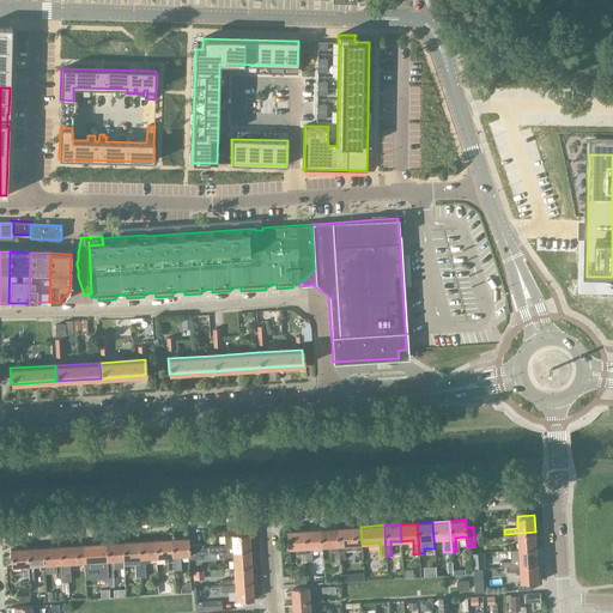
[(360,527),(338,528),(339,559),(345,559),(344,551),(362,550),(362,544),(360,527)]
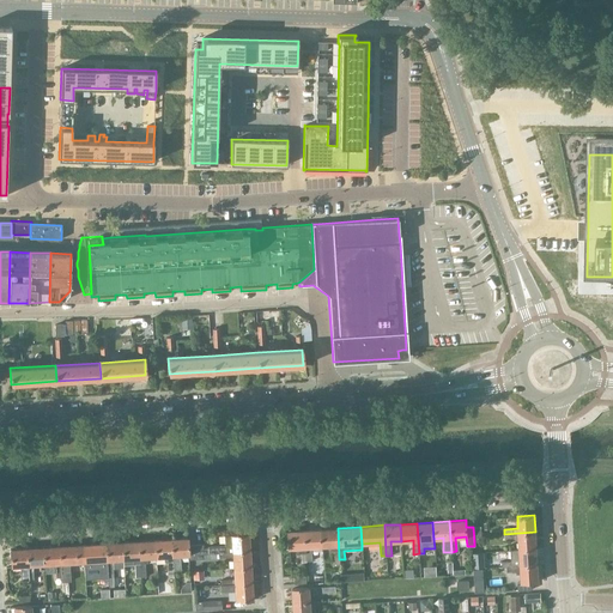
[(340,569),(339,559),(338,528),(321,529),(322,546),(331,545),(331,551),(332,559),(333,570),(340,569)]
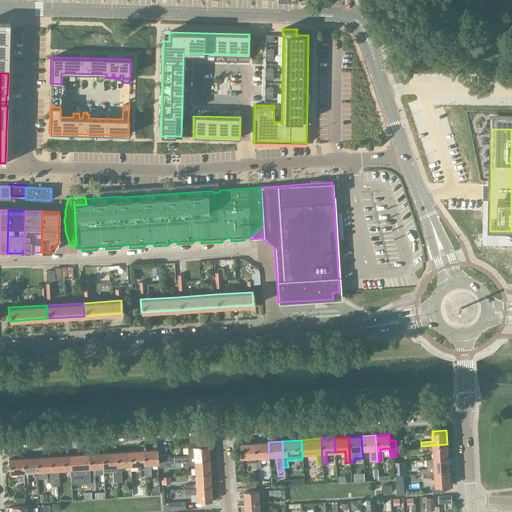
[(260,457),(269,456),(268,442),(255,443),(256,468),(261,468),(260,457)]
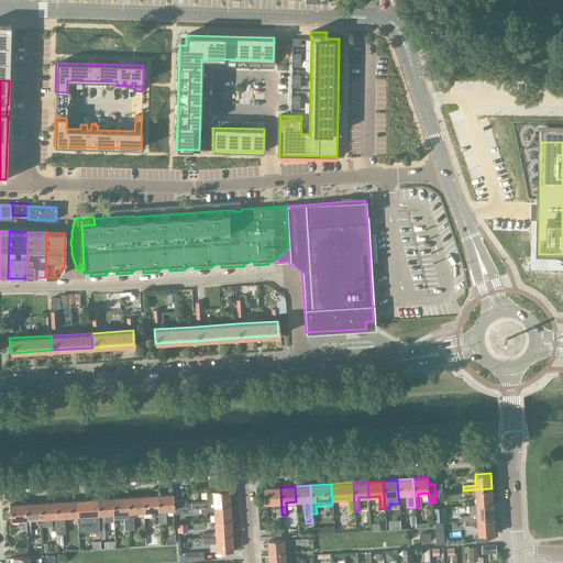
[(277,516),(282,515),(280,487),(265,488),(266,504),(272,503),(272,508),(276,508),(277,516)]
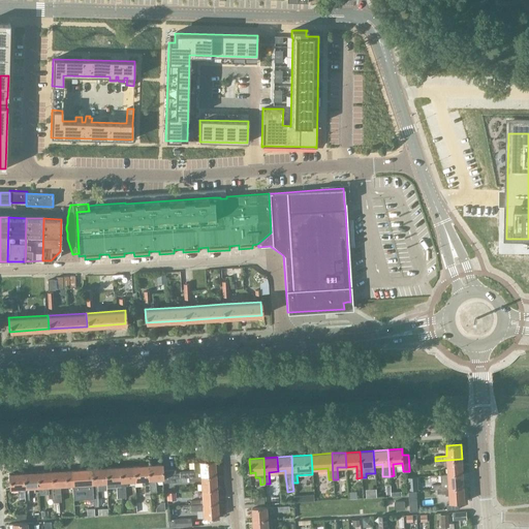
[(448,474),(463,473),(462,459),(435,461),(435,465),(447,464),(448,474)]
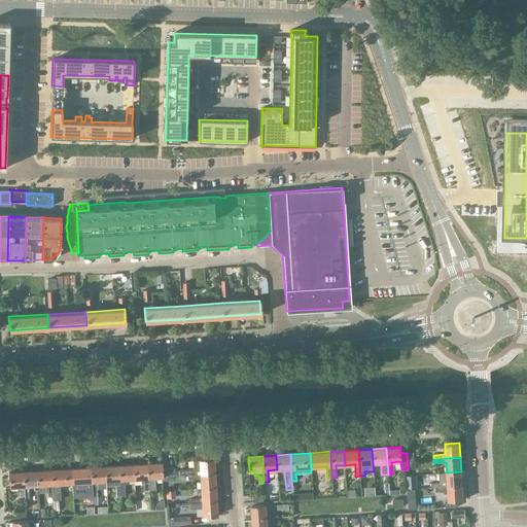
[(200,475),(214,473),(213,459),(199,460),(192,461),(192,468),(178,469),(178,471),(174,471),(174,467),(167,468),(168,481),(174,481),(174,476),(200,475)]
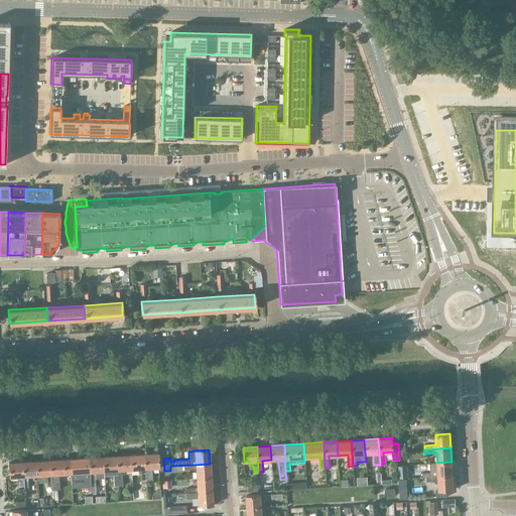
[(157,453),(143,454),(144,468),(145,480),(149,480),(152,479),(151,468),(157,467),(158,471),(164,471),(163,459),(158,459),(157,453)]
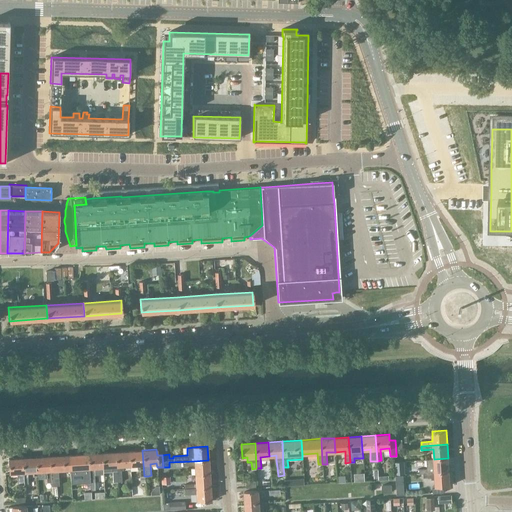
[(142,450),(129,451),(130,465),(137,465),(137,469),(139,469),(140,476),(144,476),(143,464),(142,450)]
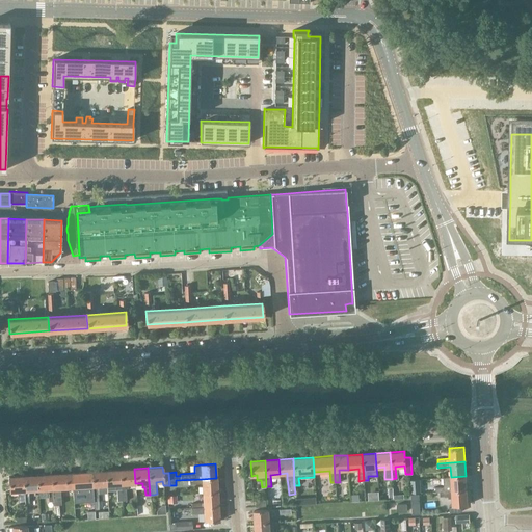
[(134,469),(120,470),(122,501),(126,501),(126,496),(126,488),(128,488),(127,484),(135,483),(134,469)]
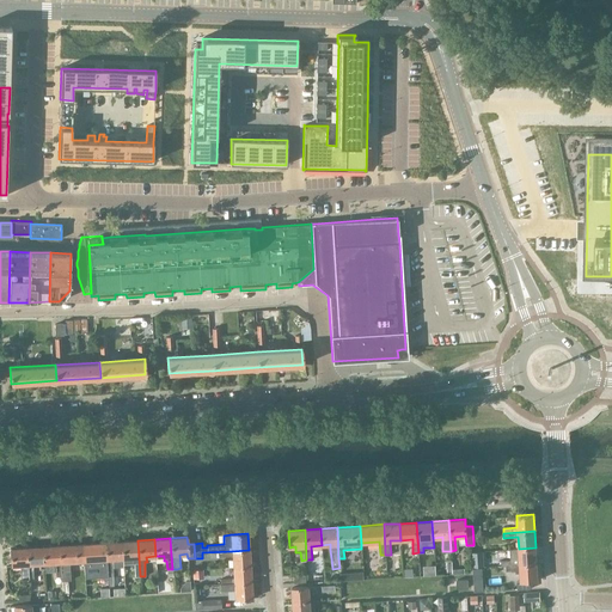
[(122,542),(123,558),(123,564),(134,563),(135,576),(140,576),(138,540),(122,542)]
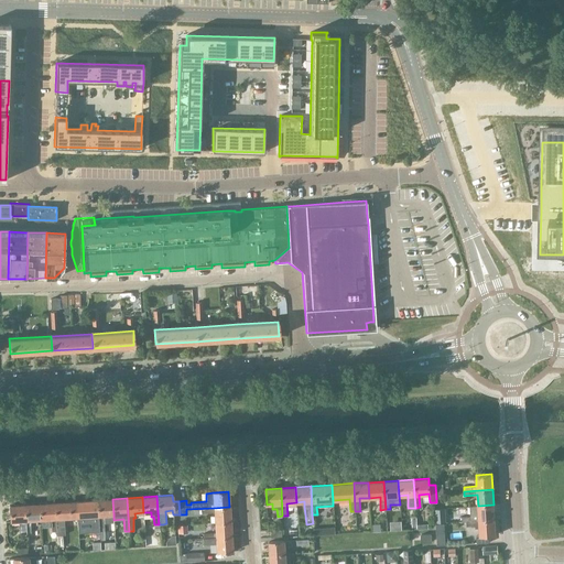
[(112,499),(97,500),(99,528),(99,540),(105,540),(104,528),(104,519),(102,519),(102,516),(114,514),(112,499)]
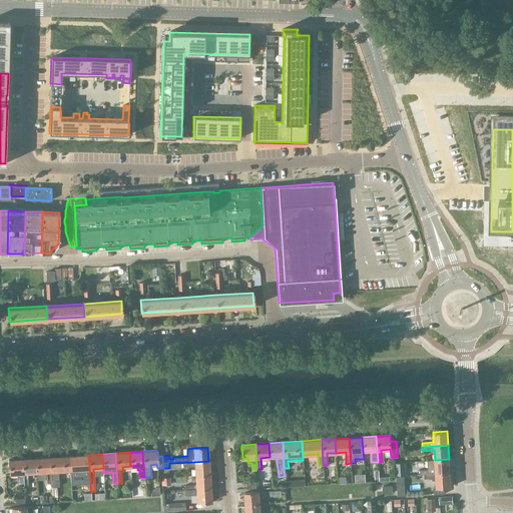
[(88,455),(69,456),(70,470),(69,470),(70,476),(76,476),(75,470),(82,469),(83,481),(86,481),(90,480),(88,455)]
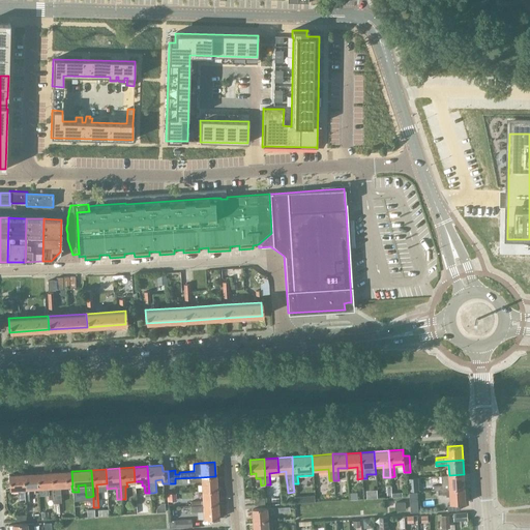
[(71,471),(51,472),(52,487),(53,499),(52,499),(53,503),(61,503),(59,487),(71,486),(72,486),(71,471)]
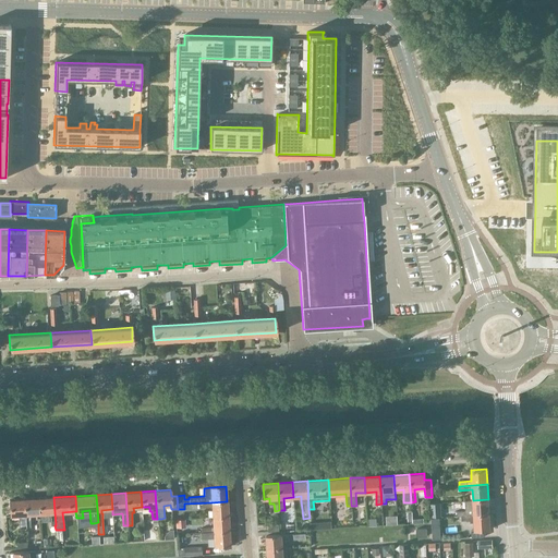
[(53,497),(39,498),(40,513),(50,513),(50,517),(51,525),(55,525),(56,525),(55,512),(53,497)]
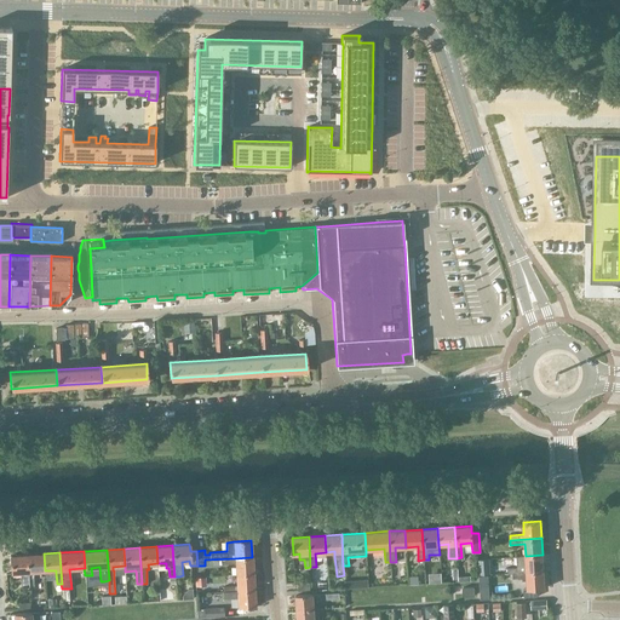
[(44,554),(27,555),(28,572),(29,586),(34,586),(34,577),(33,577),(33,572),(45,570),(44,554)]
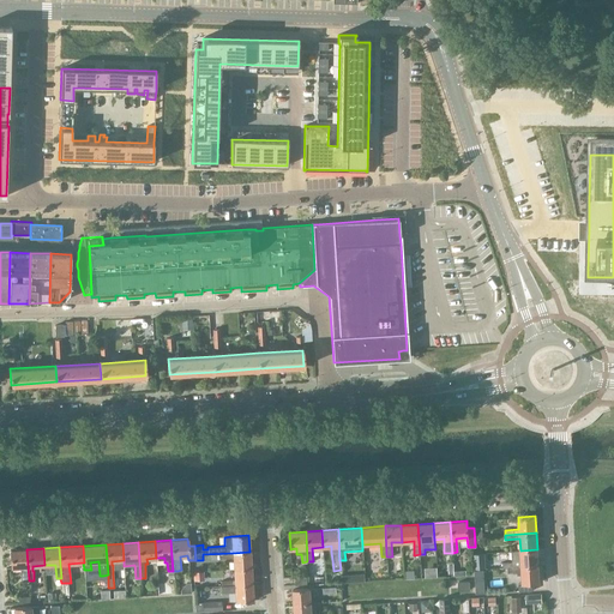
[(26,549),(11,551),(11,567),(19,567),(20,582),(24,582),(24,581),(29,581),(28,566),(26,549)]
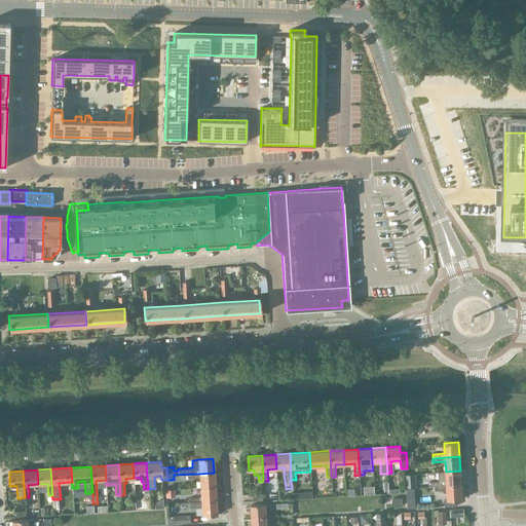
[(435,486),(461,484),(460,471),(446,472),(438,472),(439,481),(430,482),(430,486),(435,486)]
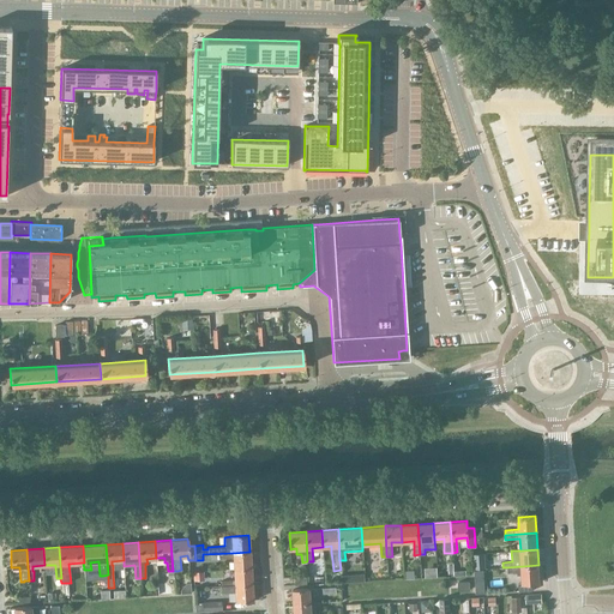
[(234,569),(251,567),(250,552),(233,553),(203,554),(203,560),(209,560),(220,559),(233,558),(234,569)]
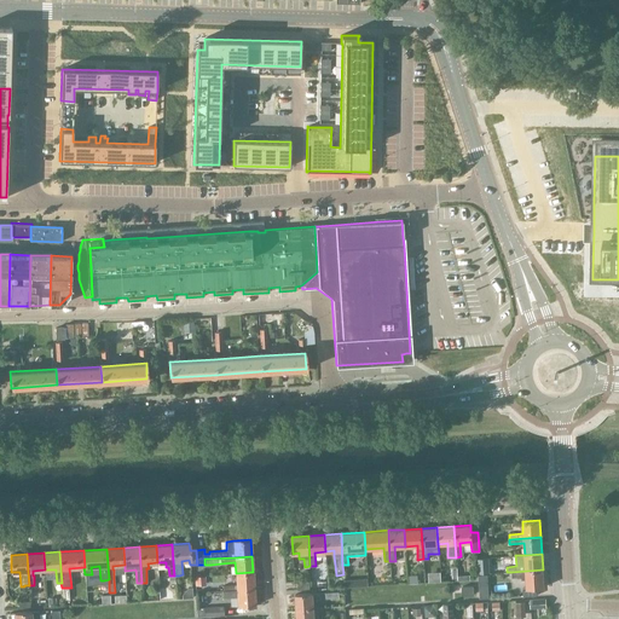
[(543,570),(512,572),(512,577),(521,577),(522,580),(526,580),(526,588),(522,588),(522,596),(538,595),(537,588),(543,586),(543,570)]
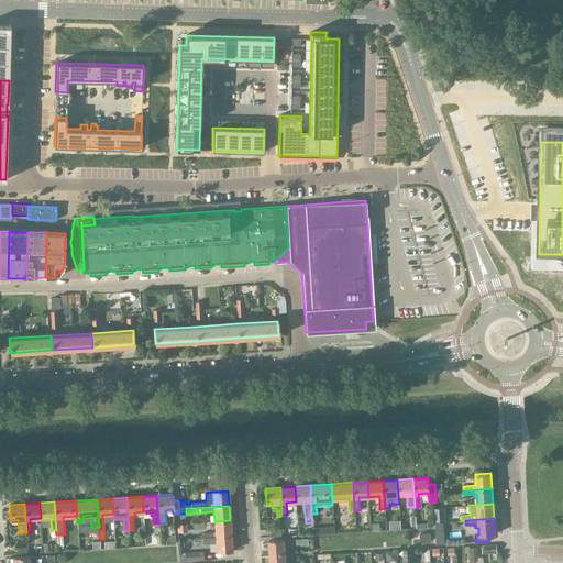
[(230,520),(214,521),(214,532),(210,532),(202,532),(202,537),(214,537),(231,536),(230,520)]
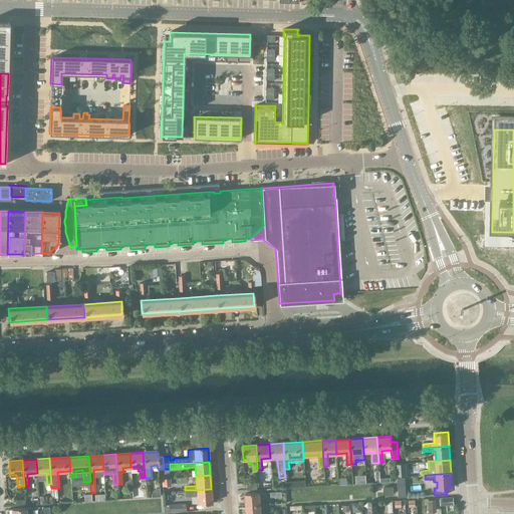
[(196,490),(185,490),(185,495),(193,494),(193,495),(197,494),(197,504),(211,503),(211,489),(196,490)]
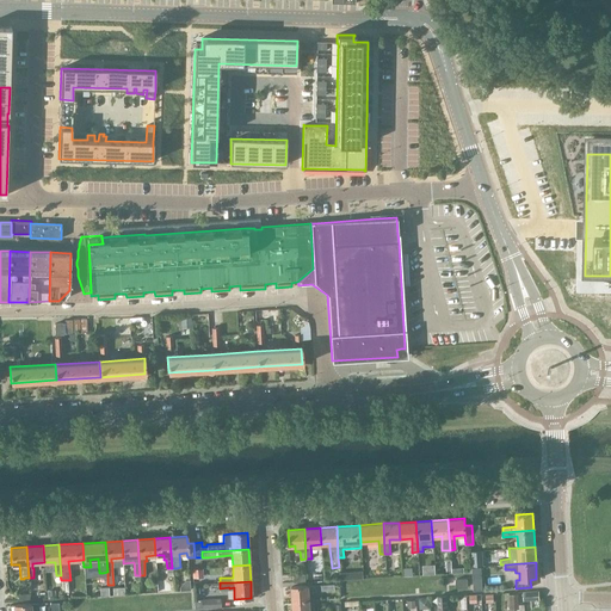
[(313,592),(313,585),(308,586),(308,585),(291,586),(292,600),(309,599),(309,592),(313,592)]
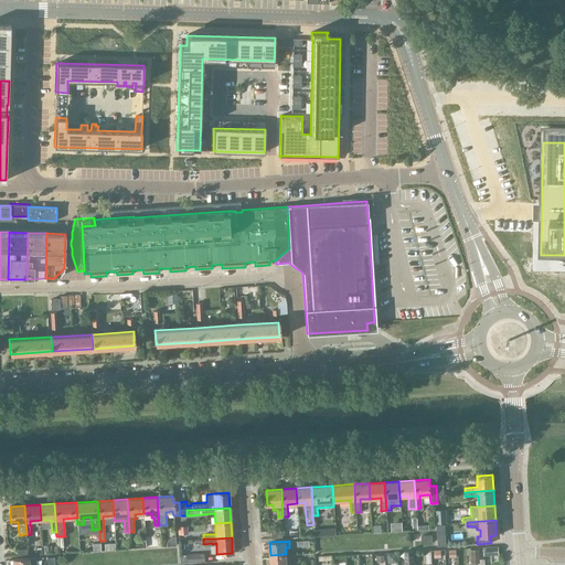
[(404,552),(405,564),(414,564),(413,551),(404,552)]
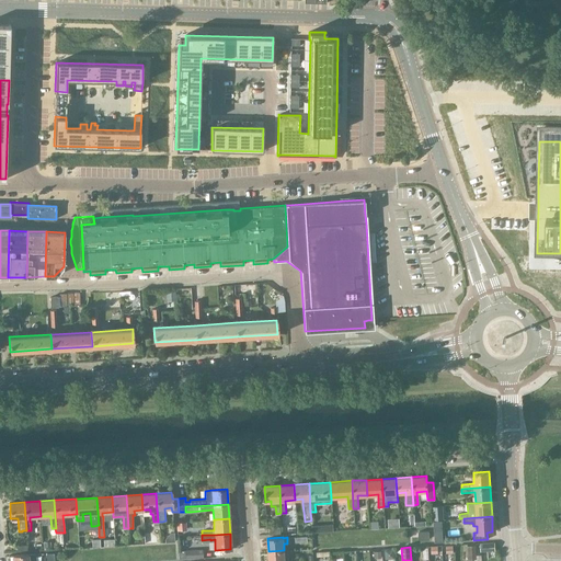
[(461,552),(460,547),(443,549),(444,559),(454,558),(453,553),(461,552)]
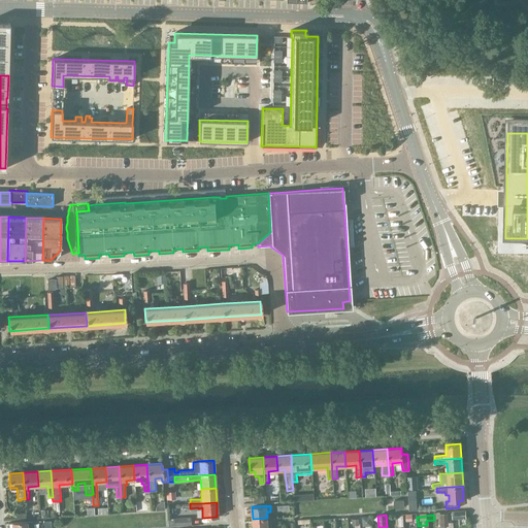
[(191,517),(168,518),(168,526),(191,524),(191,517)]
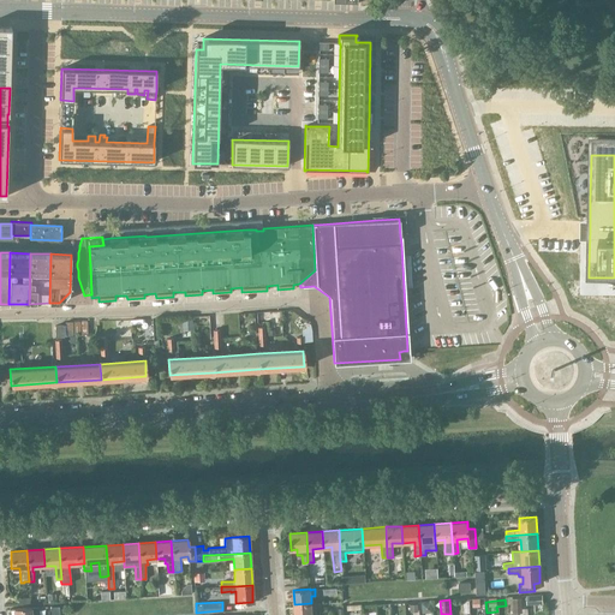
[(460,602),(461,614),(478,613),(478,602),(460,602)]
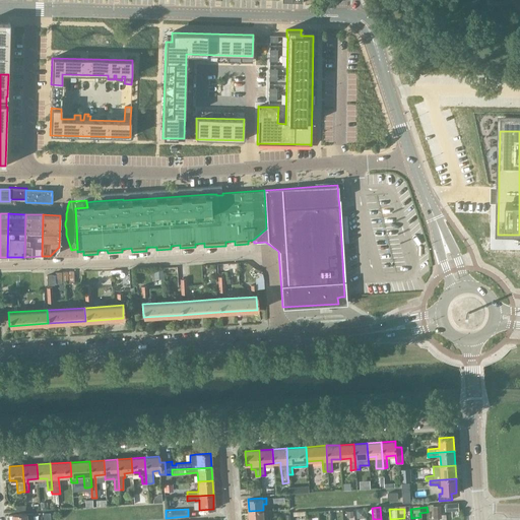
[(267,519),(267,516),(263,517),(263,510),(249,511),(249,519),(267,519)]
